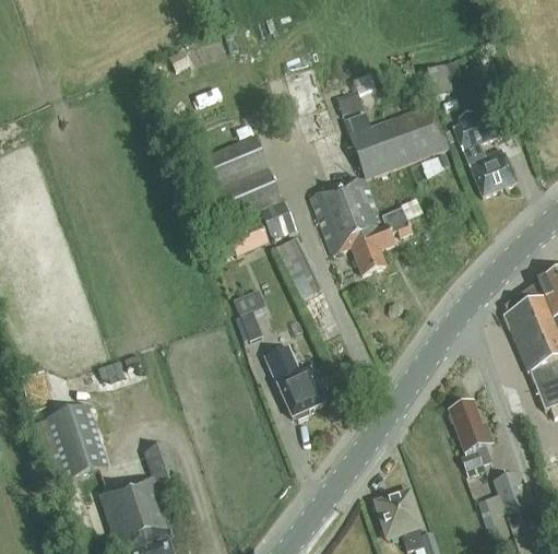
[(435,97),(451,92),(464,87),(455,61),(426,71),(435,97)]
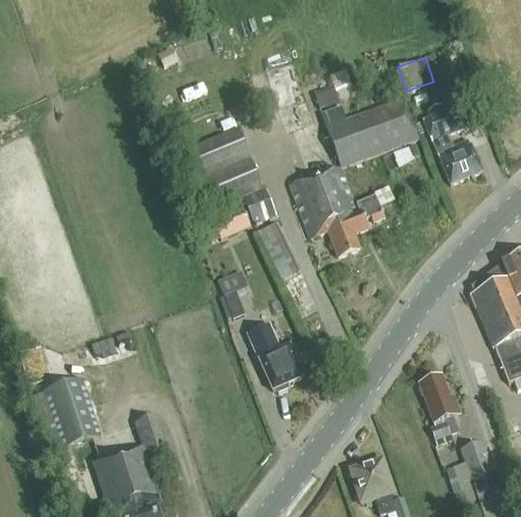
[(344,98),(354,96),(352,84),(341,86),(344,98)]
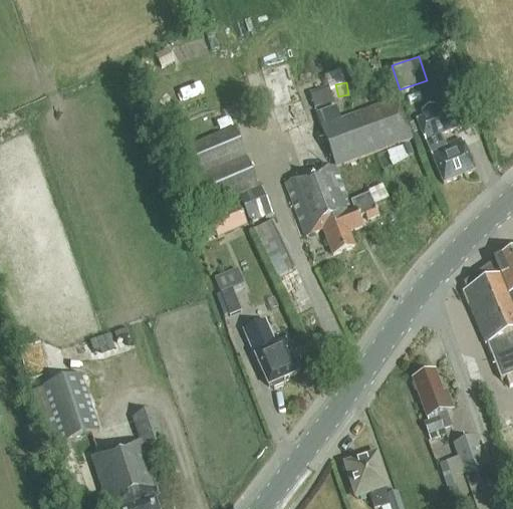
[(336,162),(336,163),(412,137),(398,95),(337,116),(332,103),(314,109),(333,163),(336,162)]
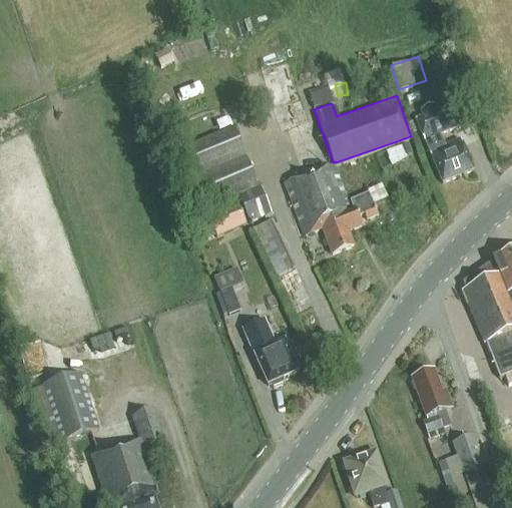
[(460,136),(444,143),(439,132),(463,122),(454,100),(435,107),(433,101),(418,107),(421,113),(414,116),(442,179),(473,166),(460,136)]
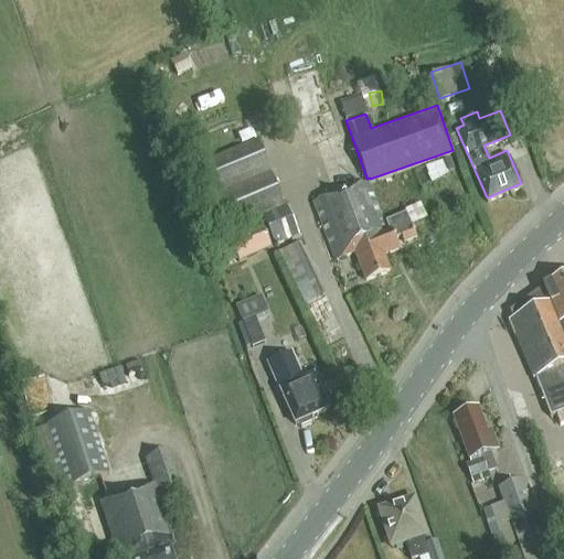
[(223,227),(284,203),(255,136),(195,161),(223,227)]
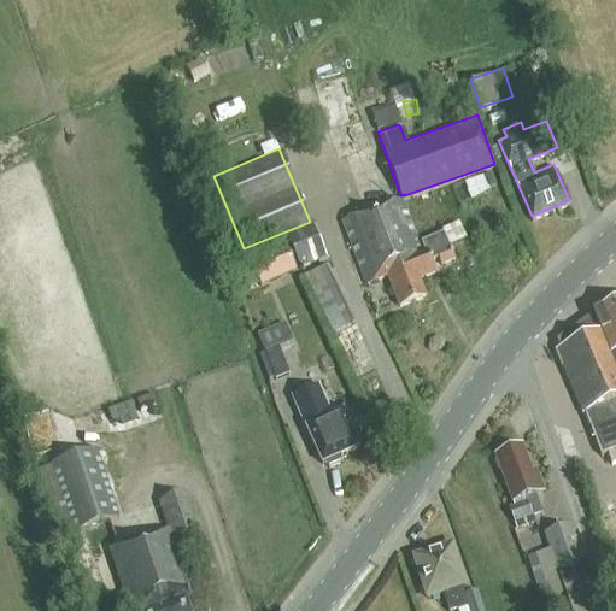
[(421,236),(404,195),(404,194),(400,195),(341,216),(363,278),(387,269),(399,301),(427,294),(420,272),(433,266),(429,257),(430,257),(430,254),(438,252),(440,259),(455,253),(450,241),(451,241),(445,228),(421,236)]
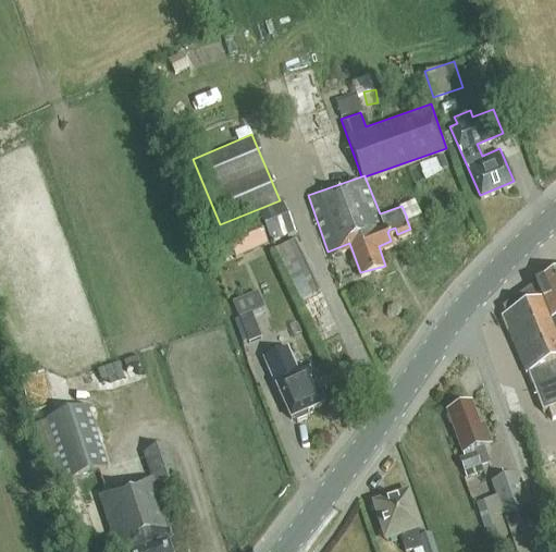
[(282,200),(258,210),(269,237),(293,228),(282,200)]
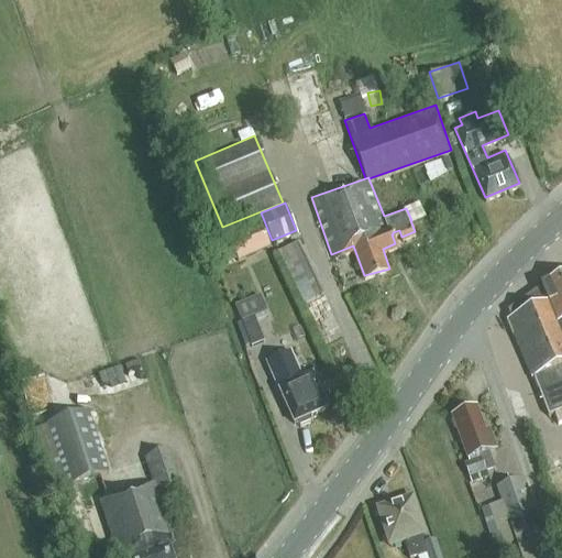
[(271,243),(260,221),(227,236),(238,259),(271,243)]
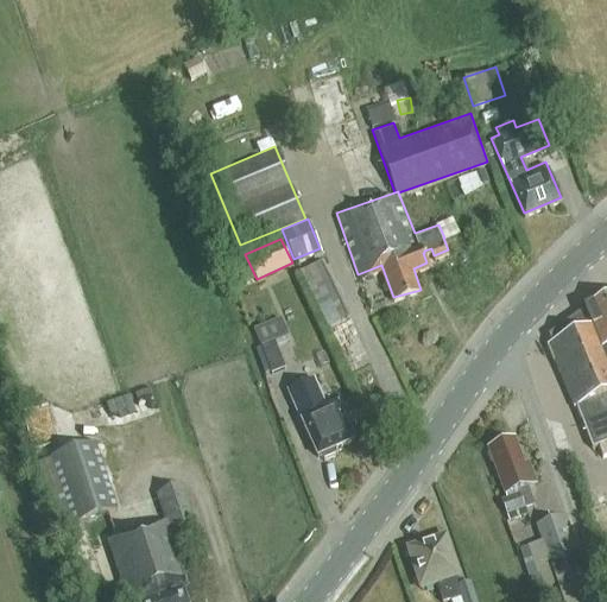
[(348,314),(323,258),(299,268),(324,324),(348,314)]
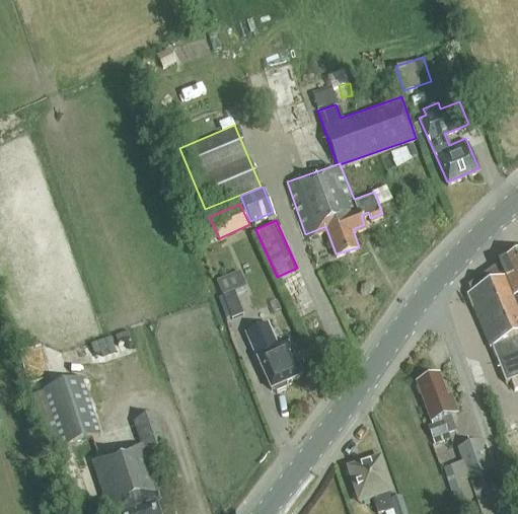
[(517,250),(517,251),(517,252),(500,262),(500,264),(488,268),(493,281),(467,290),(489,346),(491,345),(505,379),(517,374),(517,250)]
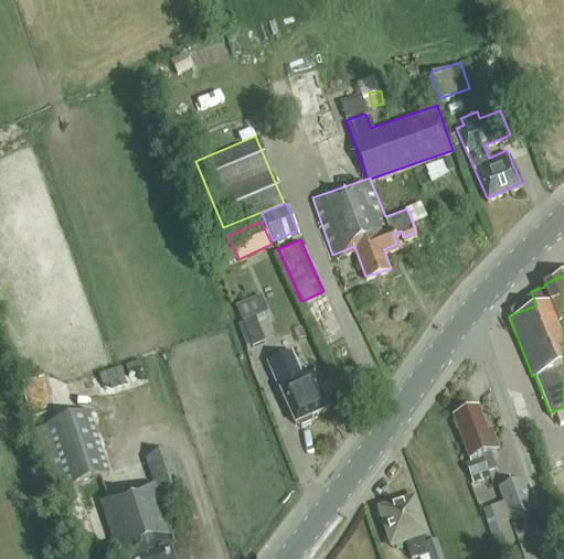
[(261,292),(234,302),(251,344),(264,339),(254,313),(267,308),(261,292)]
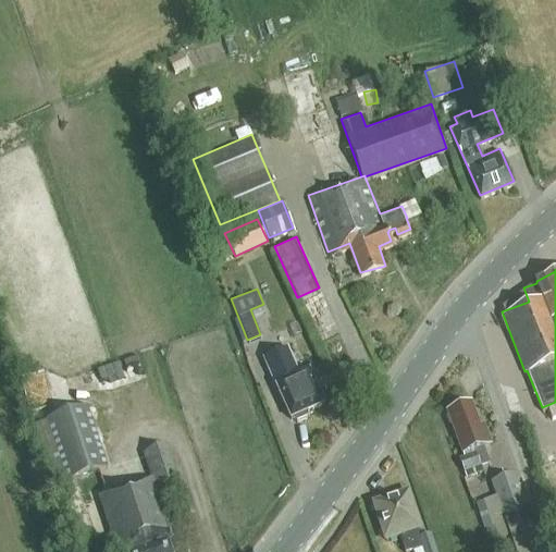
[(299,369),(286,342),(263,352),(291,413),(292,412),(298,416),(308,412),(307,405),(324,397),(309,364),(299,369)]
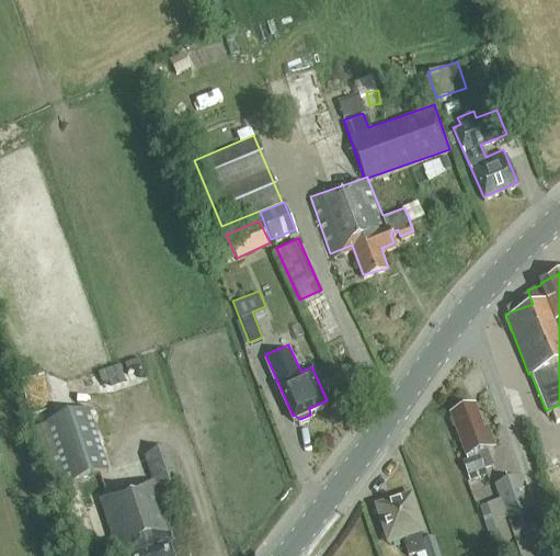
[(31,371),(33,396),(52,395),(50,370),(31,371)]
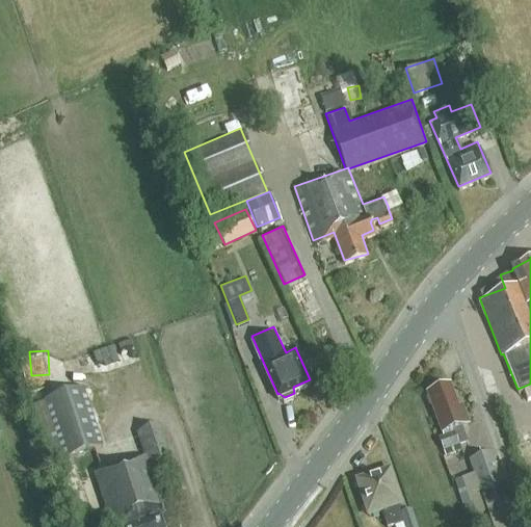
[(460,424),(468,419),(461,401),(457,402),(449,379),(426,389),(443,431),(436,433),(444,452),(460,446),(458,441),(466,438),(460,424)]
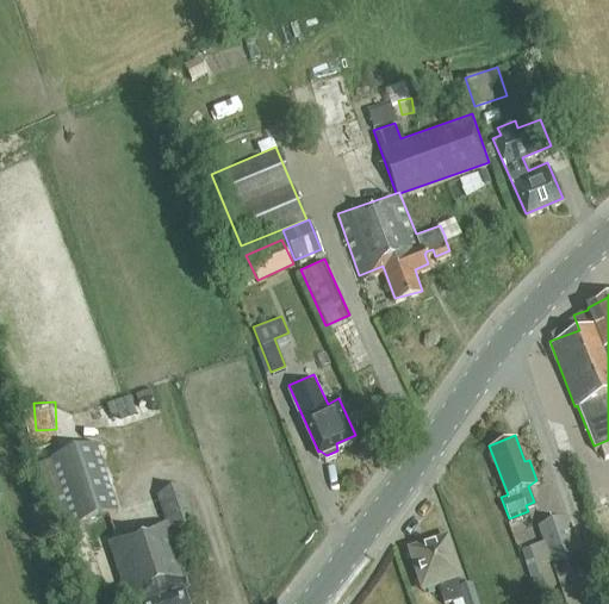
[(117,508),(94,441),(35,461),(58,528),(117,508)]
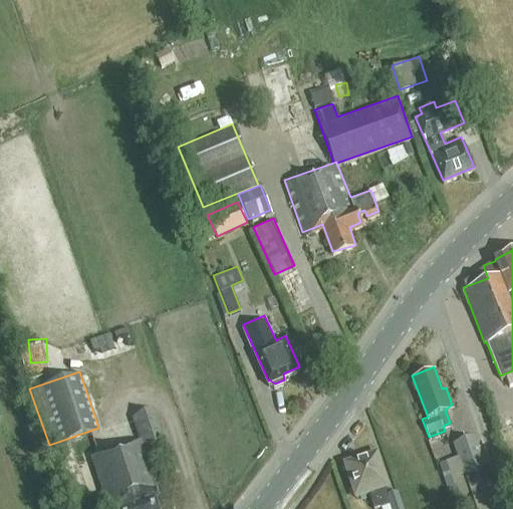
[(94,498),(87,500),(89,508),(101,508),(101,506),(110,503),(112,508),(159,508),(155,496),(159,494),(144,445),(165,439),(155,407),(132,415),(139,439),(90,454),(103,495),(94,497),(94,498)]
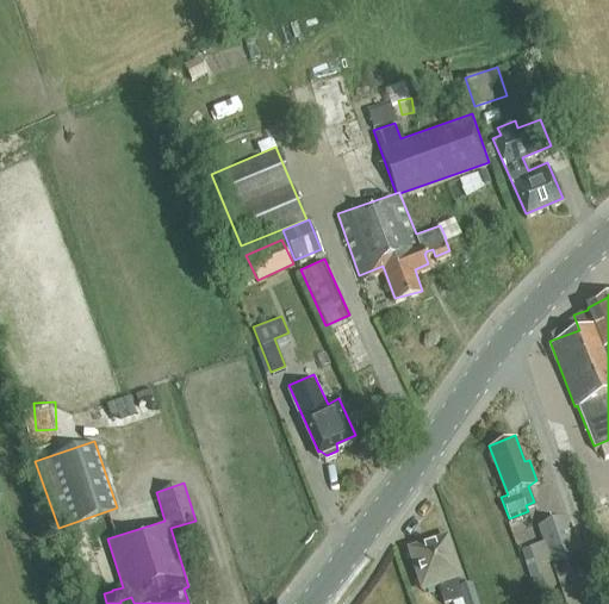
[(592,603),(561,515),(536,523),(541,540),(520,547),(534,590),(555,583),(563,603),(592,603)]
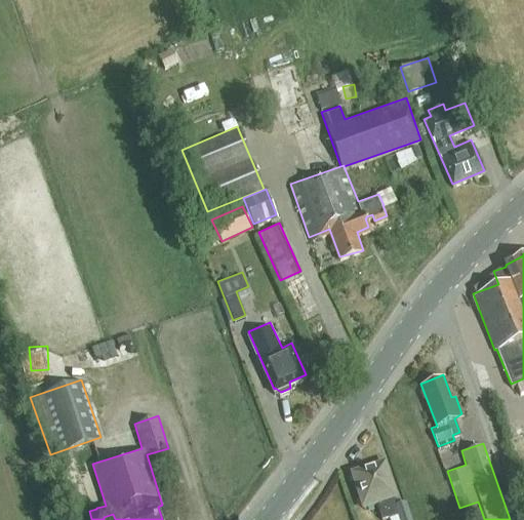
[(396,512),(398,519),(413,519),(407,498),(397,502),(395,494),(384,461),(353,471),(363,504),(376,500),(381,516),(388,515),(396,512)]
